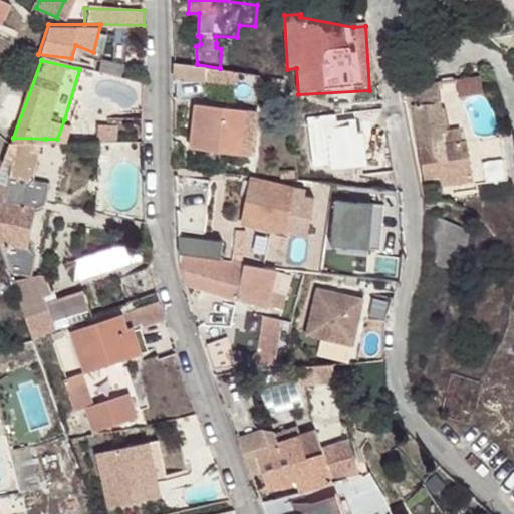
[(174,63),(173,82),(206,86),(208,71),(194,69),(194,65),(174,63)]
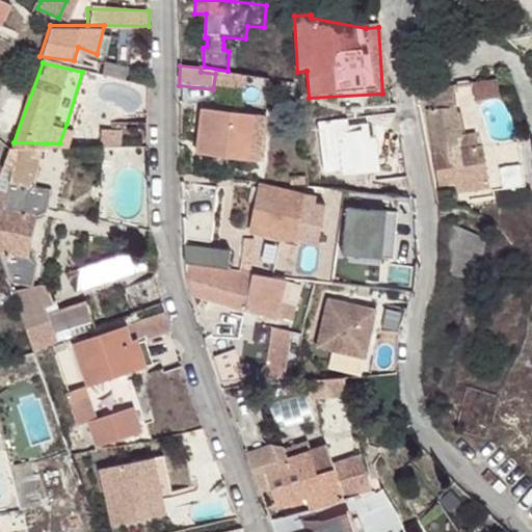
[(472,81),(476,98),(498,94),(495,77),(472,81)]
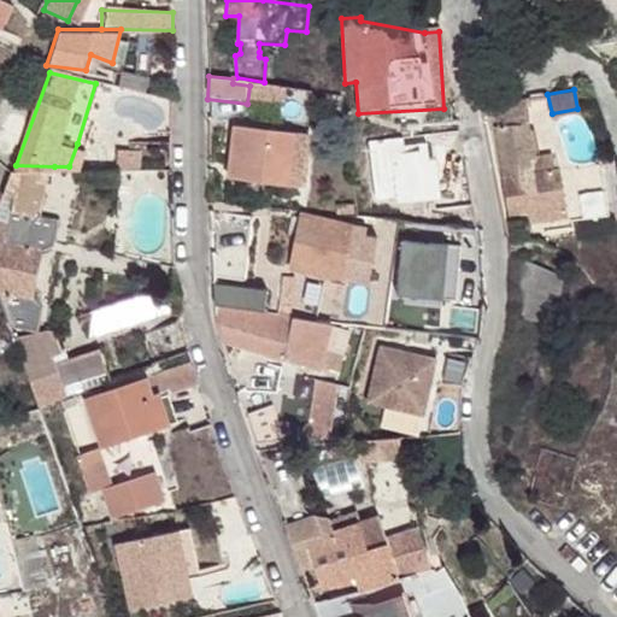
[(529,211),(566,204),(569,213),(570,217),(611,209),(601,160),(554,169),(552,154),(534,157),(523,98),(492,104),(497,125),(493,127),(510,216),(529,211)]
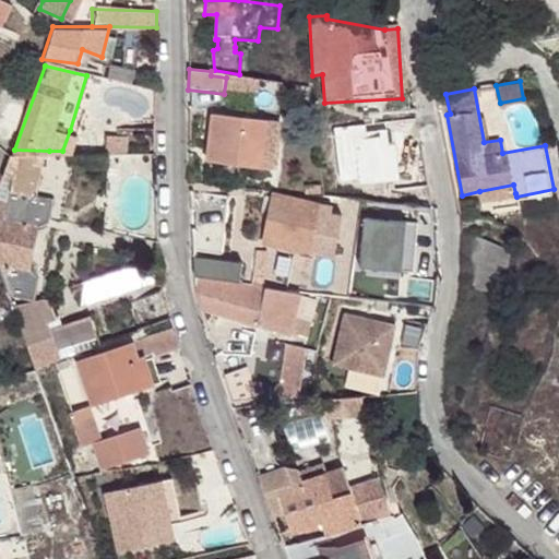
[(257,169),(257,166),(266,167),(270,167),(274,118),(260,116),(260,119),(213,113),(210,149),(206,164),(237,166),(237,170),(257,169)]
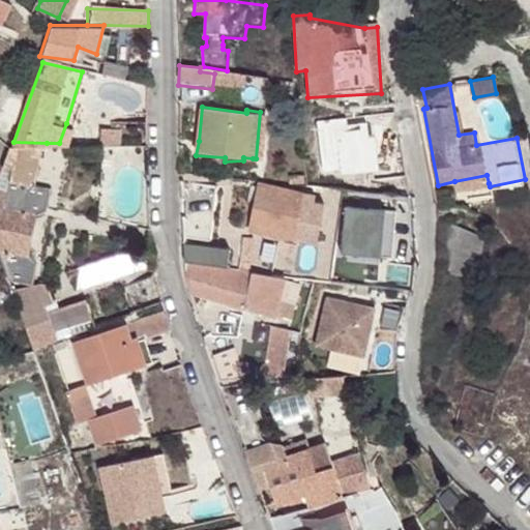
[(2,114),(0,124),(9,128),(12,118),(2,114)]
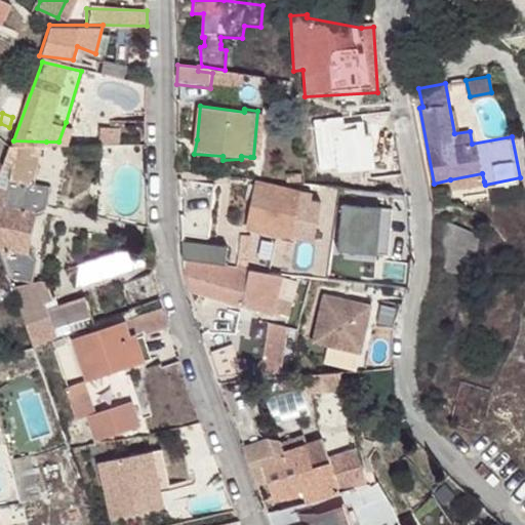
[(85,123),(66,122),(58,142),(84,143),(85,123)]
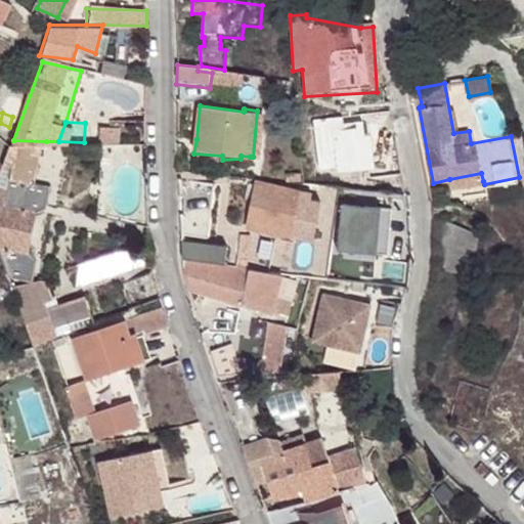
[(13,140),(10,141),(9,144),(3,163),(11,163),(12,158),(32,157),(33,154),(45,154),(46,141),(13,140)]
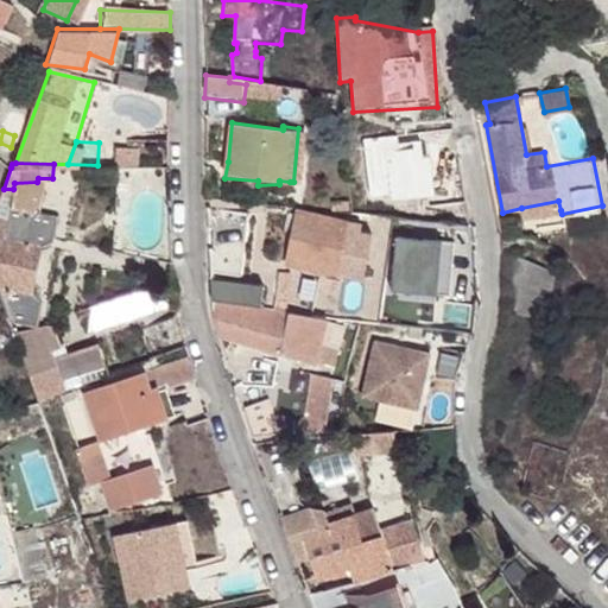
[(561,210),(558,201),(521,208),(524,217),(561,210)]
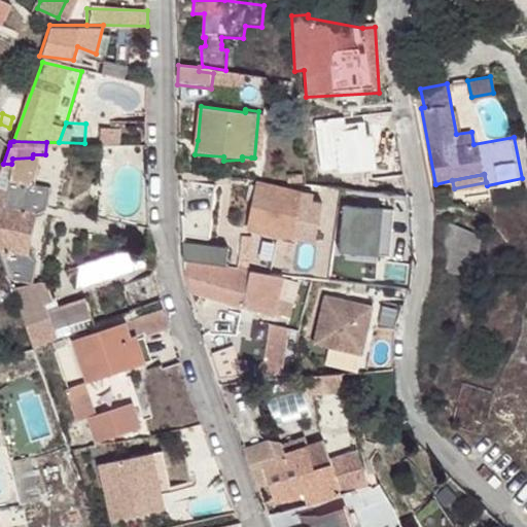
[(8,188),(0,187),(0,245),(4,246),(33,253),(40,213),(47,214),(49,210),(54,188),(11,179),(8,188)]
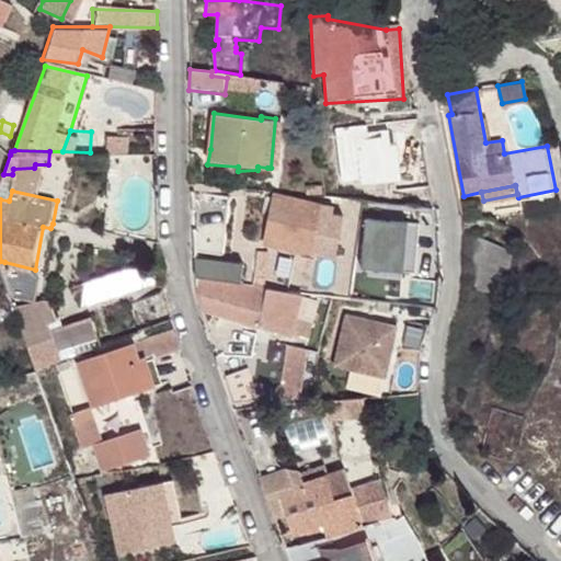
[(264,244),(335,260),(347,209),(275,194),(264,244)]
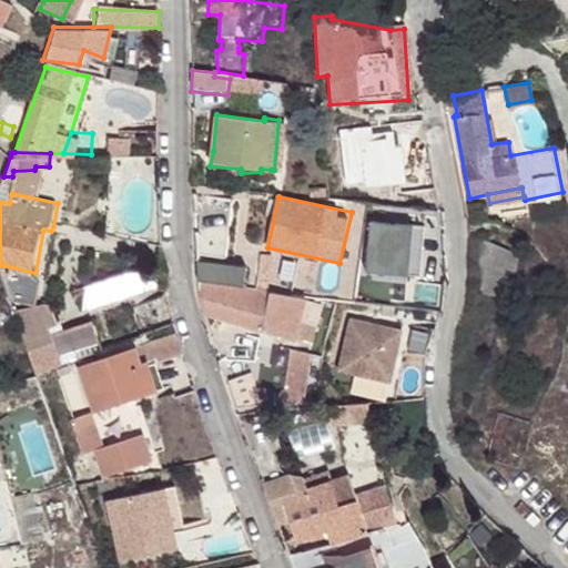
[(408,224),(364,220),(359,270),(403,274),(408,224)]
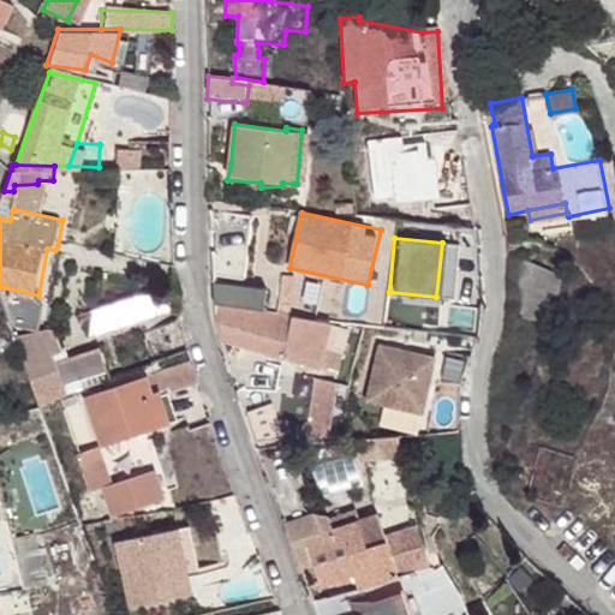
[(454,244),(442,243),(436,297),(448,298),(454,244)]
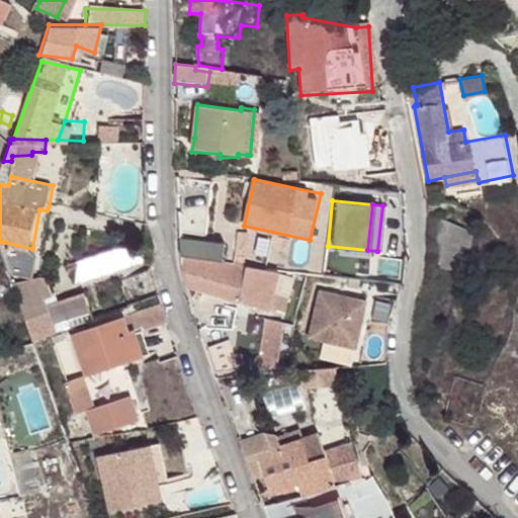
[(456,264),(462,231),(434,214),(428,259),(456,264)]
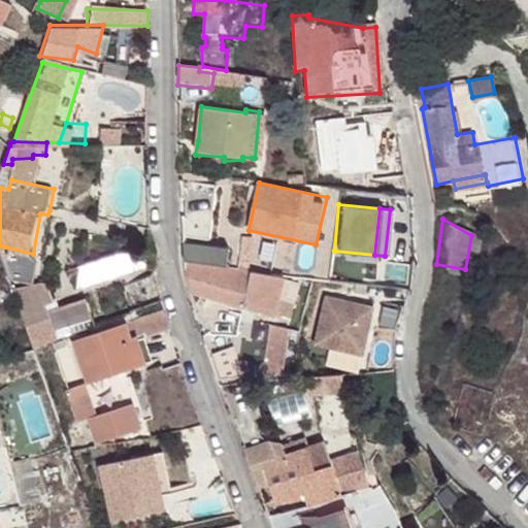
[(183,242),(185,260),(216,261),(218,244),(183,242)]
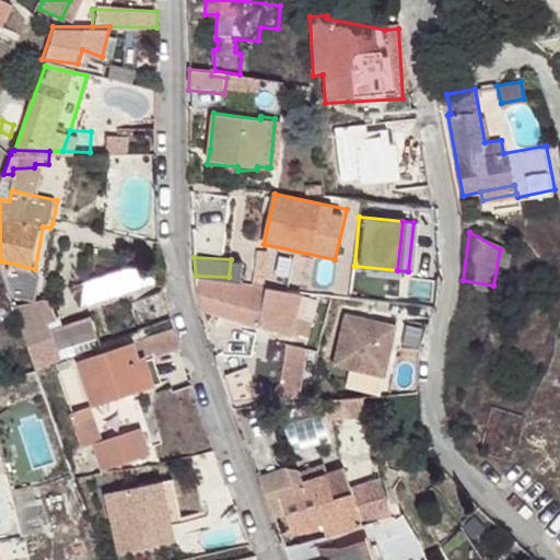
[(43,276),(35,269),(4,261),(16,298),(38,300),(43,276)]
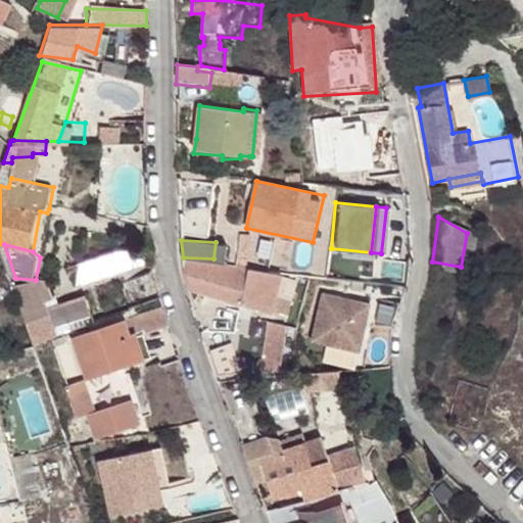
[(139,263),(135,244),(75,257),(79,277),(139,263)]
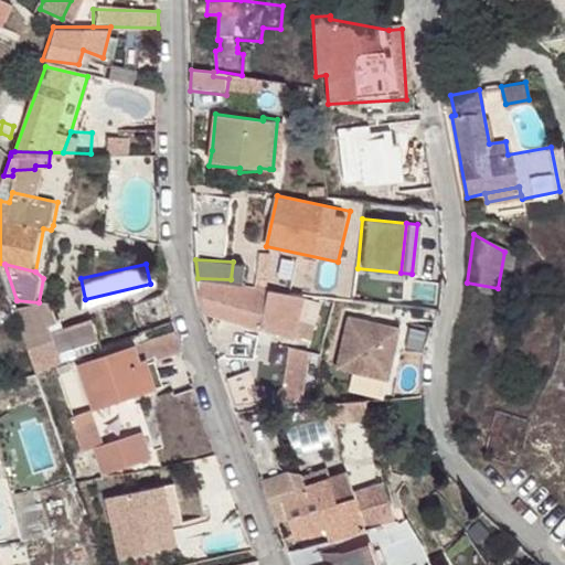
[(198,278),(198,281),(194,290),(201,311),(311,338),(315,323),(300,318),(306,296),(273,291),(198,278)]
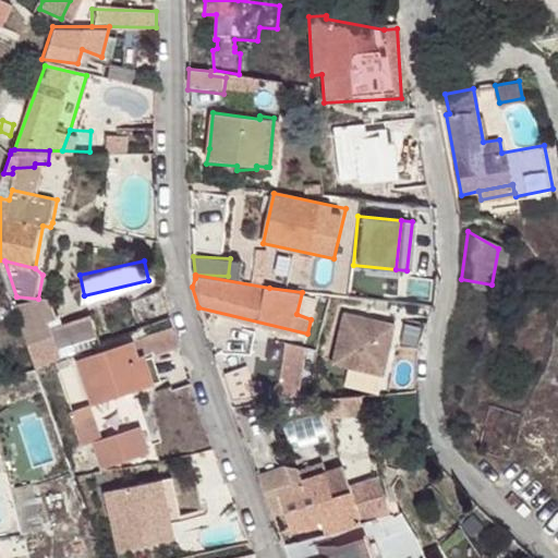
[(129,300),(136,327),(171,315),(161,287),(129,300)]
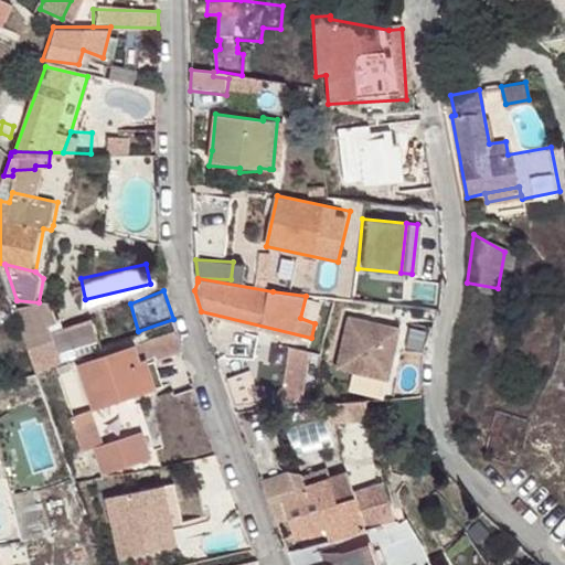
[(345,318),(334,370),(373,377),(376,364),(390,366),(397,329),(345,318)]
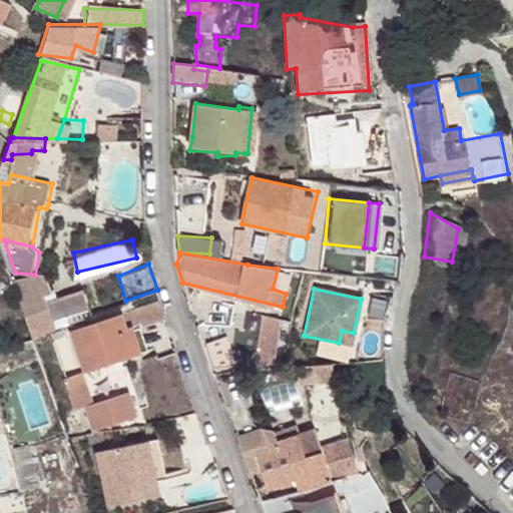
[(45,290),(18,297),(32,336),(58,327),(45,290)]
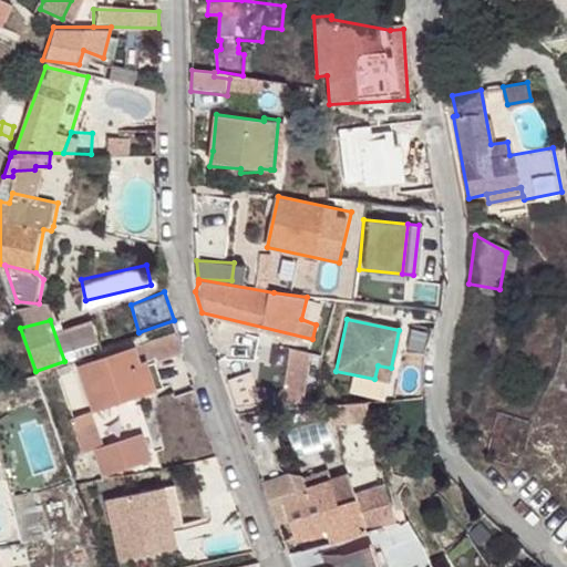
[(176,330),(79,364),(93,409),(157,387),(148,362),(183,351),(176,330)]
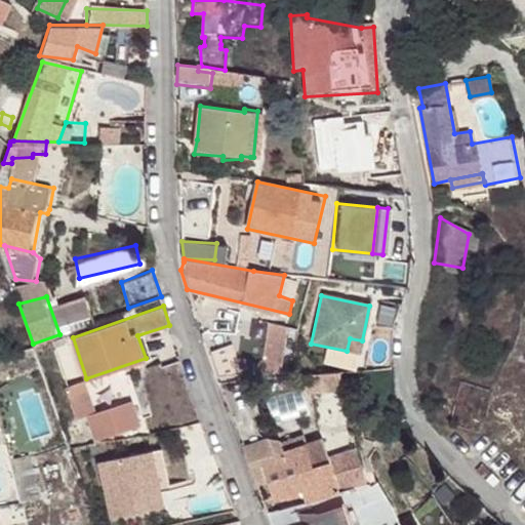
[(288,328),(270,325),(261,374),(274,373),(276,363),(282,364),(288,328)]
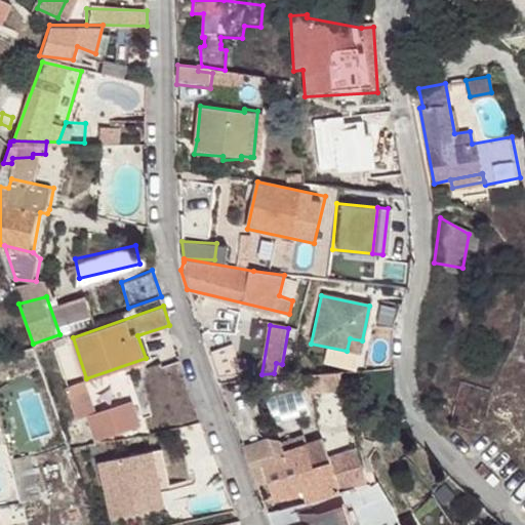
[(350,338),(347,351),(359,354),(362,340),(350,338)]
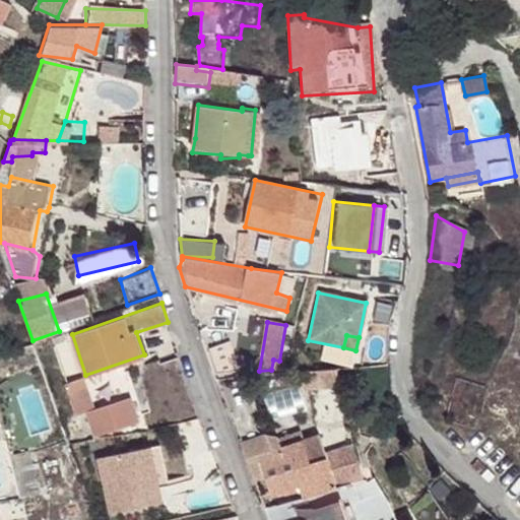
[(214,368),(218,380),(230,379),(244,378),(242,375),(236,375),(224,347),(208,354),(214,368)]
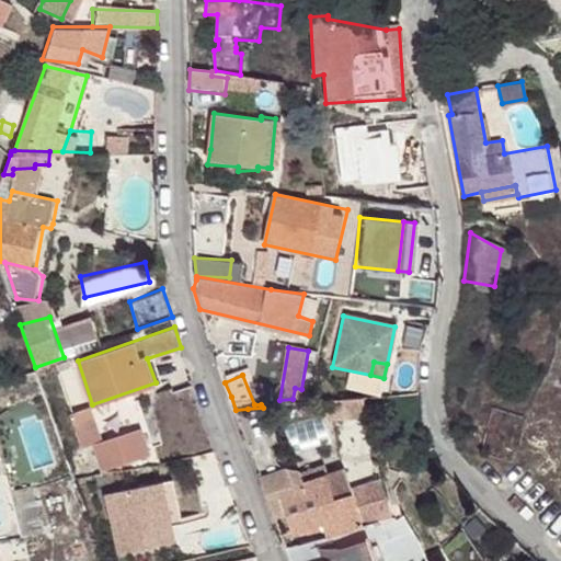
[(102,437),(92,404),(71,412),(83,447),(94,445),(101,467),(151,450),(144,424),(102,437)]
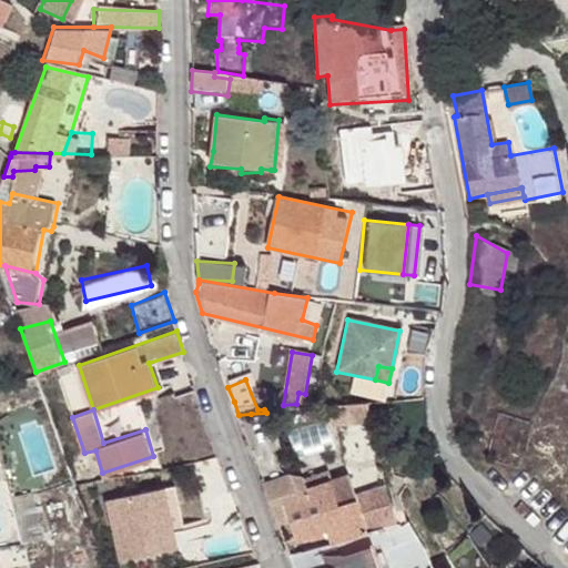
[(251,414),(239,415),(251,450),(279,442),(267,413),(266,413),(251,414)]
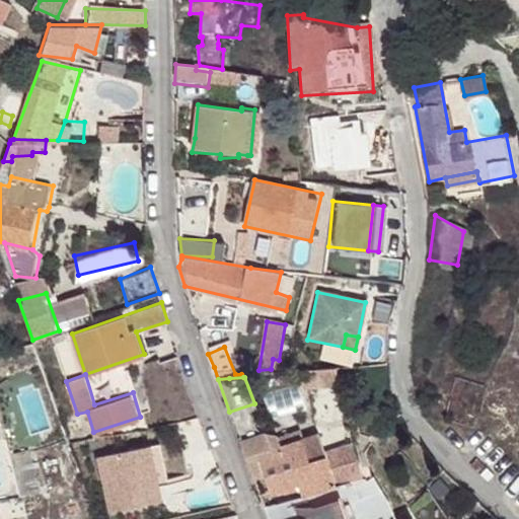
[(261,461),(283,454),(281,444),(278,433),(265,431),(240,439),(254,478),(265,475),(261,461)]
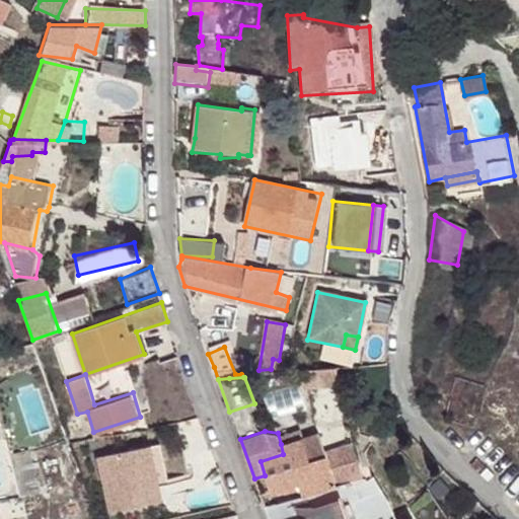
[(304,496),(339,485),(322,431),(281,444),(283,454),(291,452),(301,484),(304,496)]
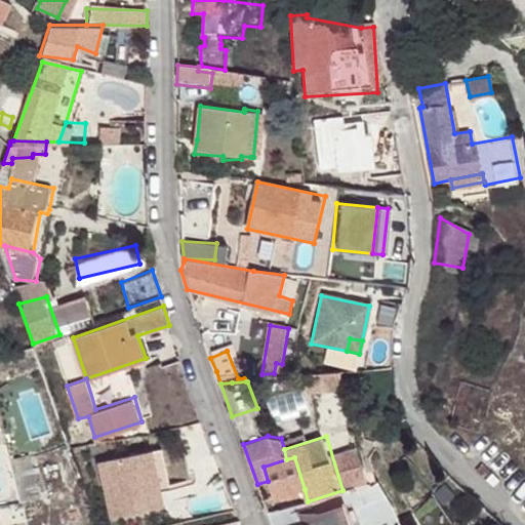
[(160,448),(97,462),(111,518),(163,506),(160,490),(170,488),(160,448)]
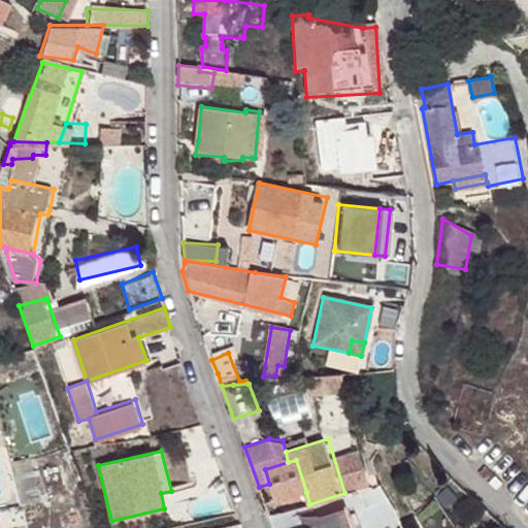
[(296,460),(288,462),(265,469),(269,484),(275,501),(306,492),(296,460)]
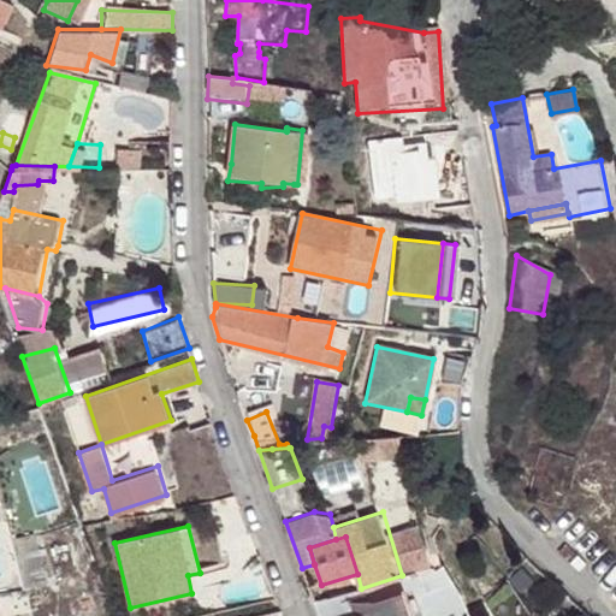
[(45,585),(24,590),(30,611),(48,609),(45,585)]
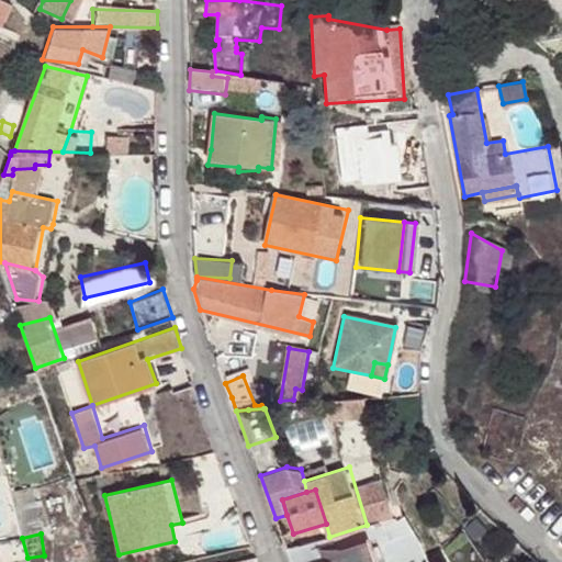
[(0,561),(6,561),(27,558),(22,538),(0,542),(0,561)]
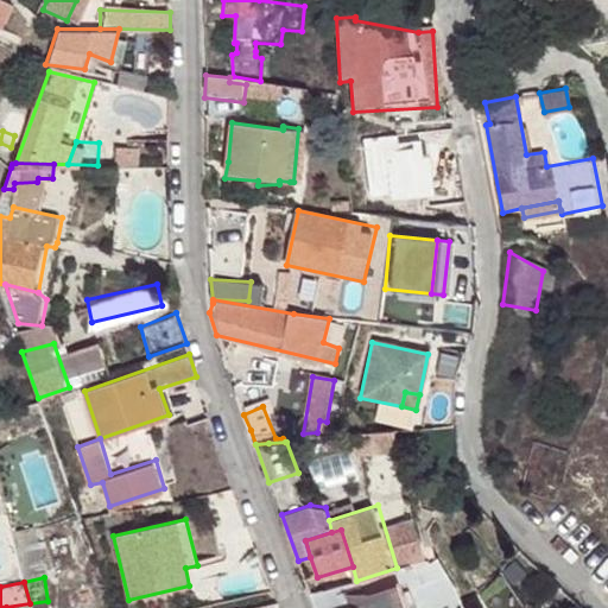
[(404,607),(396,588),(355,603),(356,607),(404,607)]
